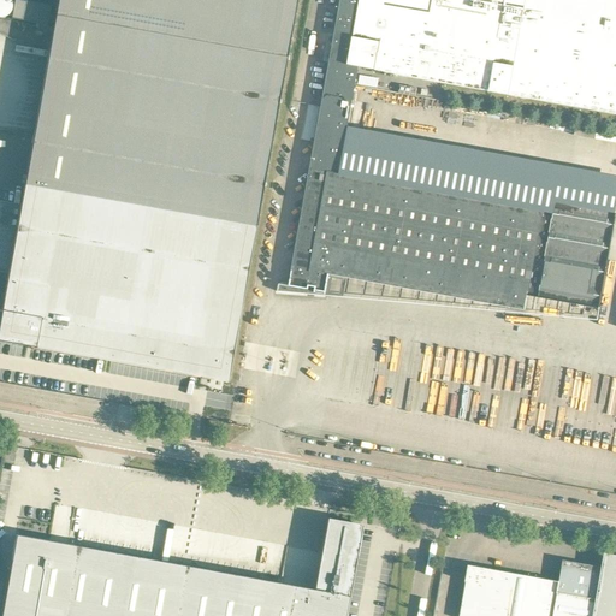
[(0,0),(0,17),(1,18),(3,17),(4,17),(5,17),(6,16),(9,15),(10,13),(10,12),(11,11),(11,10),(11,9),(11,6),(11,5),(11,4),(11,3),(10,1),(9,0),(0,0)]
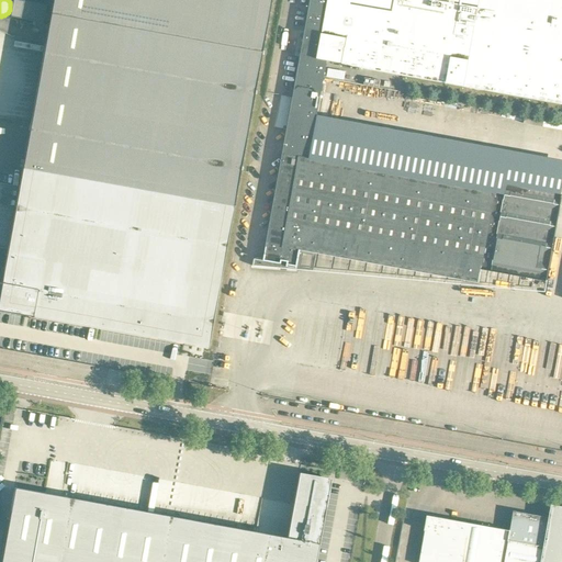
[(46,4),(20,0),(12,0),(10,18),(43,23),(46,4)]
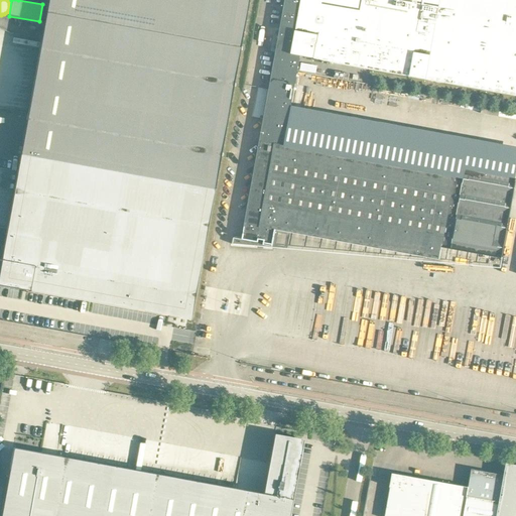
[(47,0),(47,5),(241,40),(248,0),(47,0)]
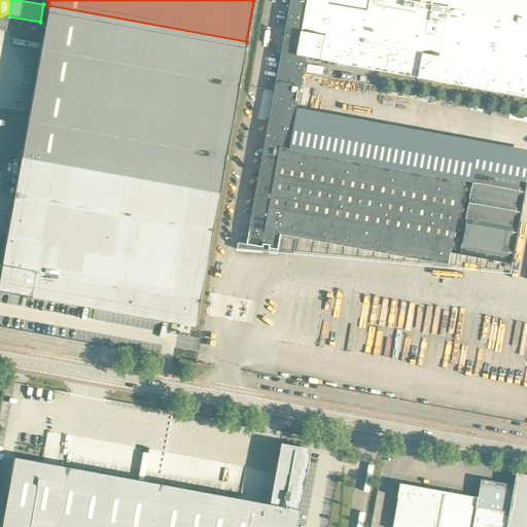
[(526,0),(292,0),(276,92),(299,97),(306,58),(329,62),(526,97),(526,0)]
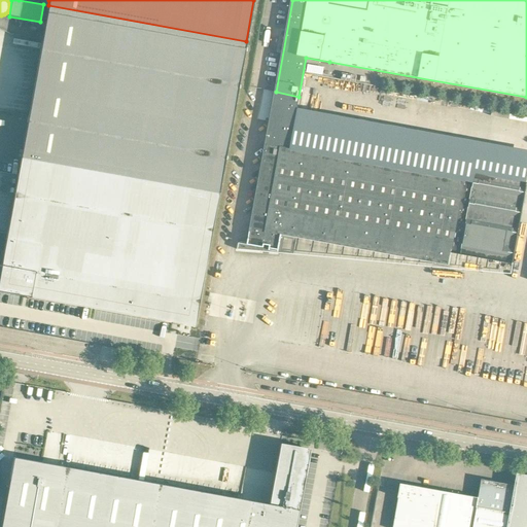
[(246,41),(48,5),(21,159),(218,195),(246,41)]
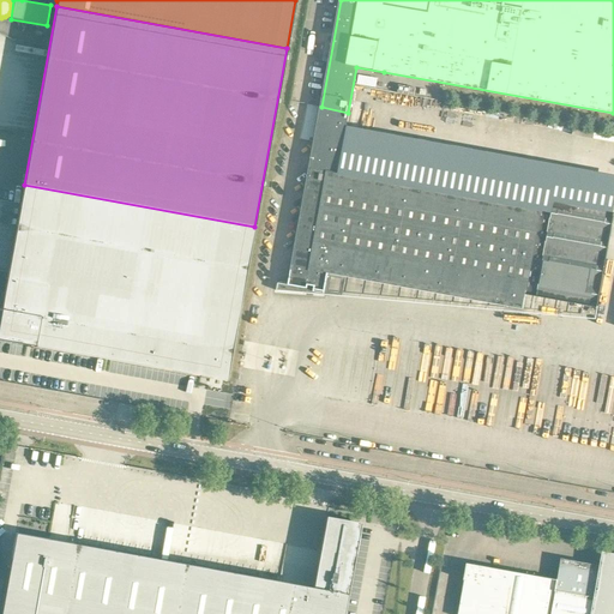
[(397,94),(414,97),(415,89),(398,85),(397,94)]
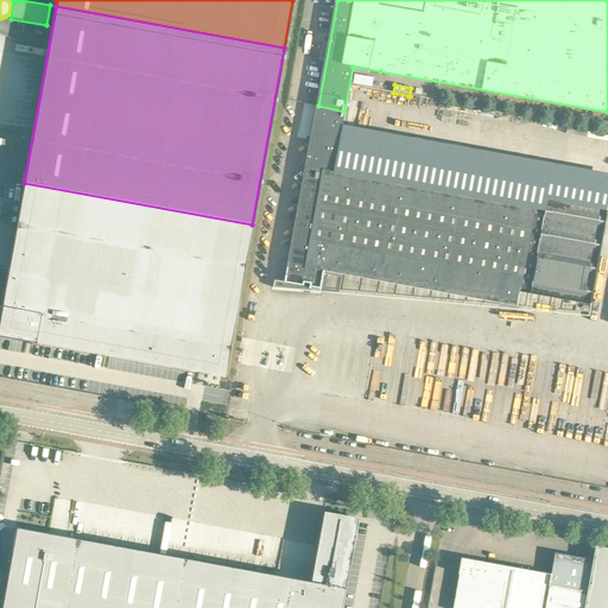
[(318,106),(286,283),(305,286),(305,283),(311,284),(311,289),(322,291),(325,271),(342,274),(518,306),(521,292),(591,305),(602,246),(607,213),(607,210),(548,200),(546,209),(334,171),(344,112),(318,106)]
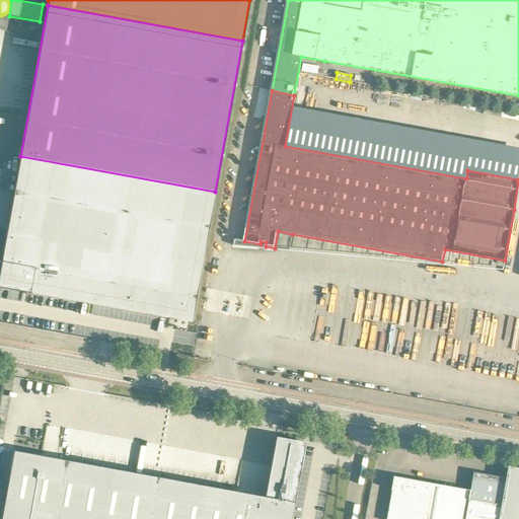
[(0,261),(0,287),(192,321),(215,192),(20,156),(1,262),(0,261)]
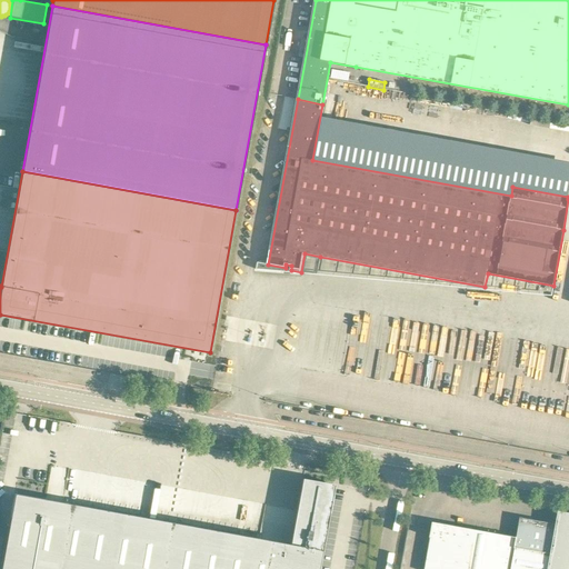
[(10,518),(0,568),(319,568),(335,485),(302,479),(290,545),(45,500),(46,500),(13,493),(10,518)]
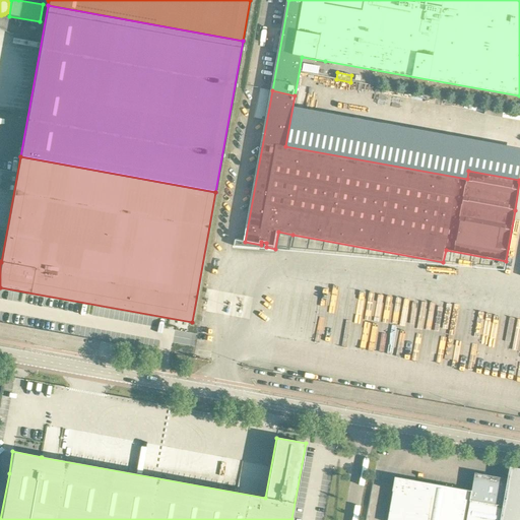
[(395,482),(388,519),(519,519),(519,468),(511,467),(509,478),(475,473),(474,477),(472,492),(396,477),(395,482)]
